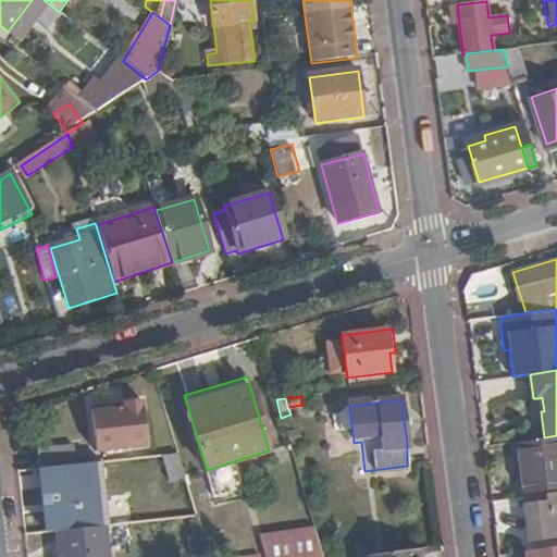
[(95,450),(147,446),(141,401),(123,404),(124,407),(91,410),(95,450)]
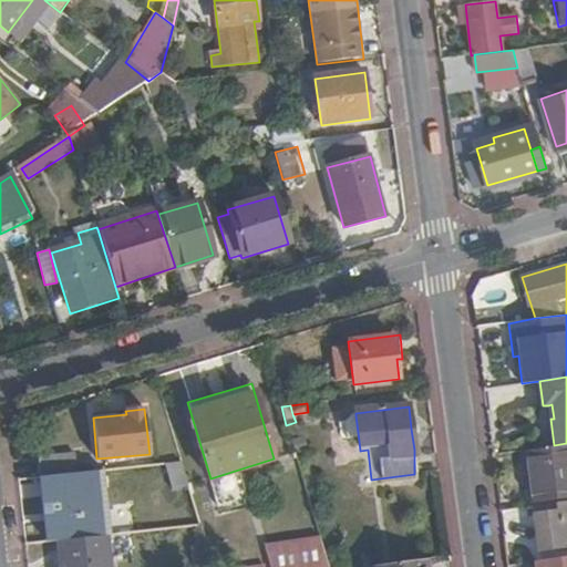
[(359,441),(356,415),(346,424),(348,442),(359,441)]
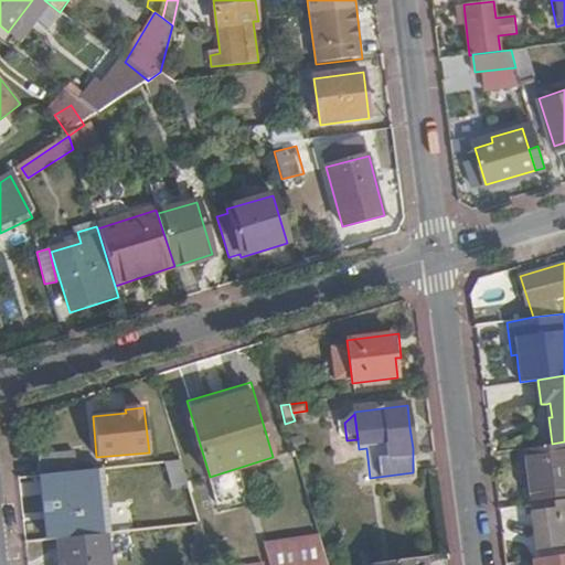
[(564,441),(552,444),(524,448),(531,498),(564,492),(564,441)]
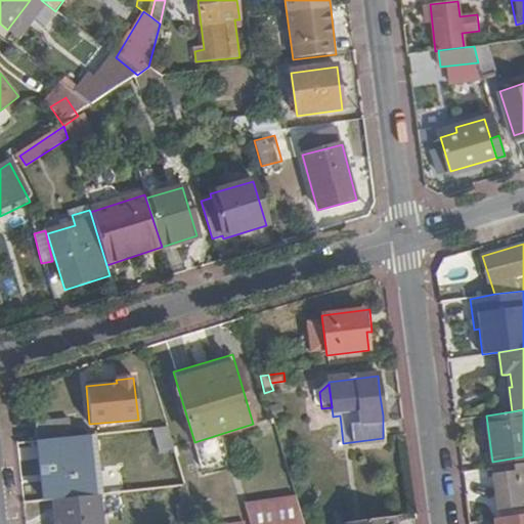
[(35,423),(37,441),(39,441),(72,437),(70,419),(35,423)]
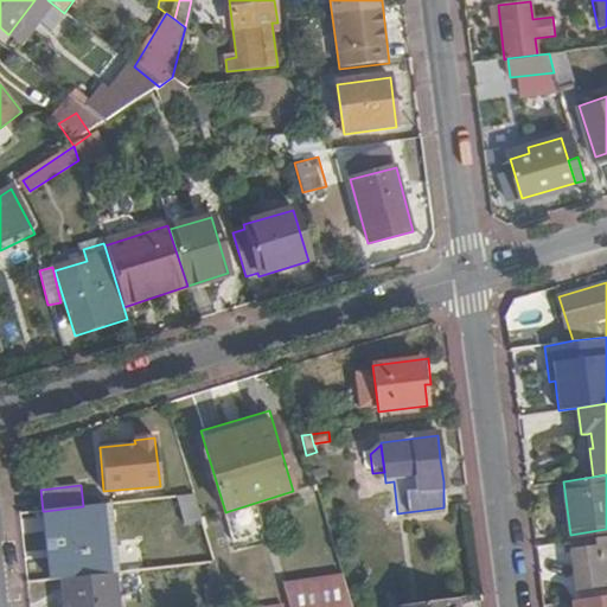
[(193,494),(177,496),(185,525),(202,521),(193,494)]
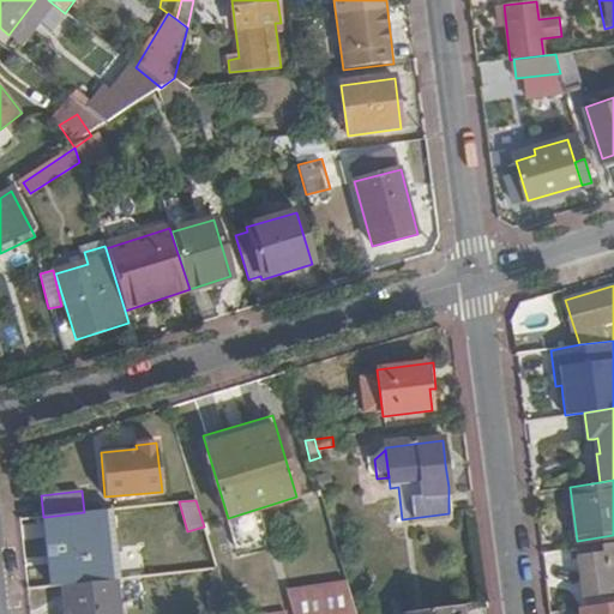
[(46,517),(53,585),(62,584),(107,579),(100,511),(84,512),(46,517)]
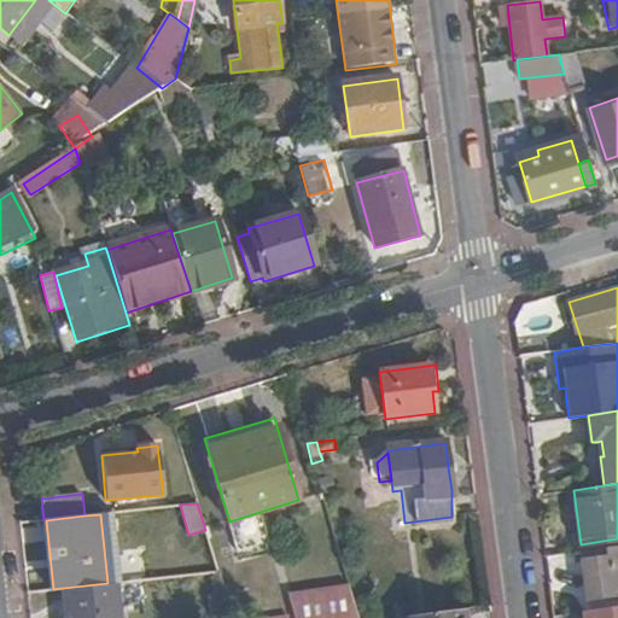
[(617,588),(617,544),(582,551),(588,601),(617,596),(617,588)]
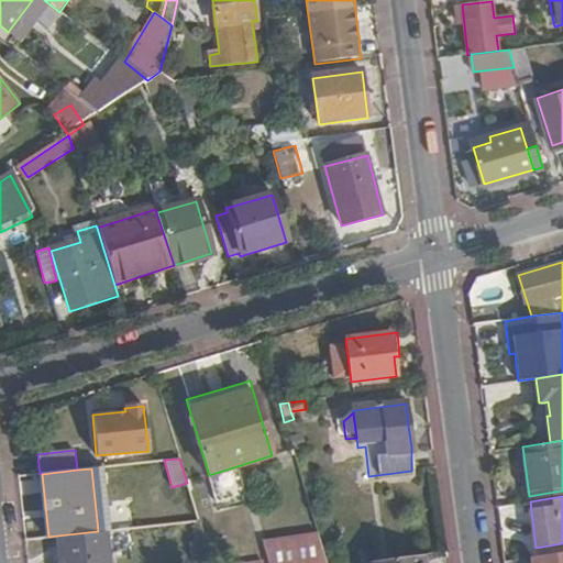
[(107,562),(105,531),(98,531),(57,536),(61,562),(107,562)]
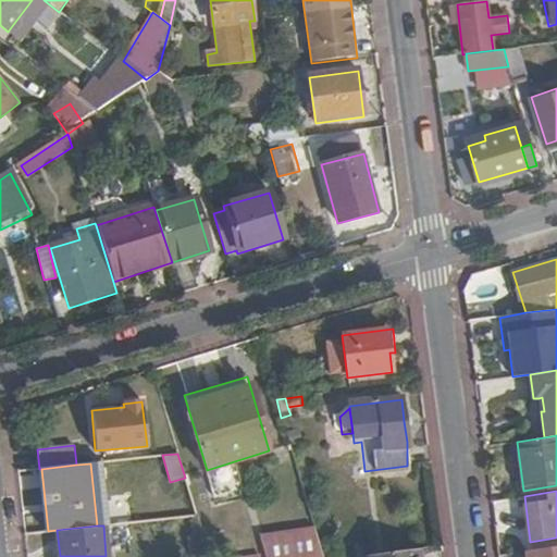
[(322,556),(314,530),(261,537),(267,554),(268,556),(322,556)]
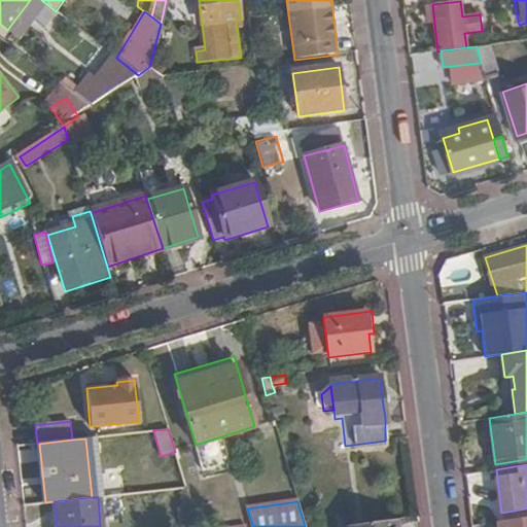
[(197,526),(192,512),(177,514),(180,526),(197,526)]
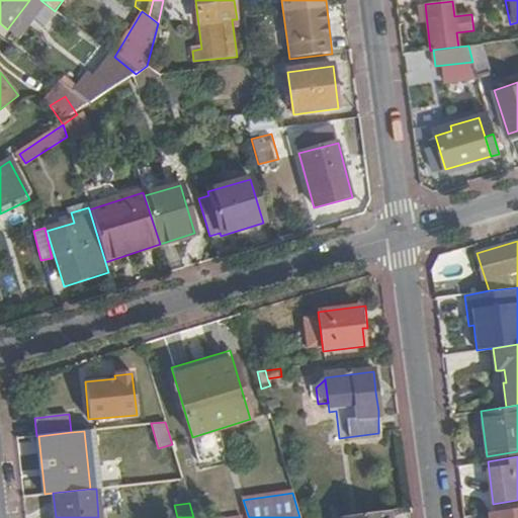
[(517,517),(517,508),(491,512),(491,517),(517,517)]
